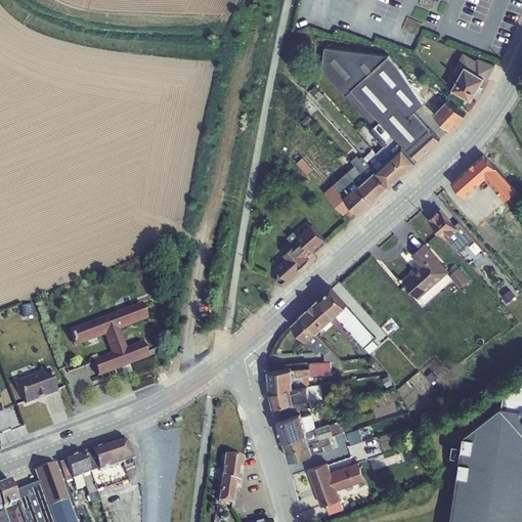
[(391,136),(401,146),(416,162),(438,141),(412,113),(422,104),(398,69),(395,66),(390,60),(387,57),(323,48),(320,71),(373,127),(386,141),(391,136)]
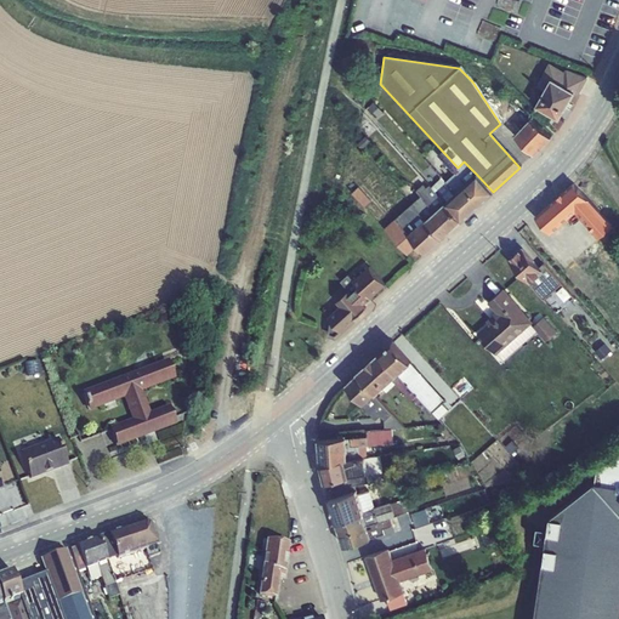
[(463,72),(469,78),(477,71),(470,66),(463,72)]
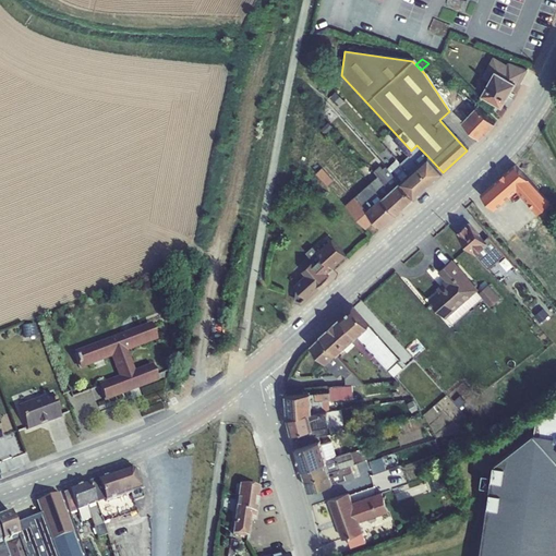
[(494,71),(515,83),(515,84),(517,86),(526,71),(508,64),(506,68),(493,60),(482,80),(476,77),(469,89),(476,95),(479,91),(482,93),(494,71)]
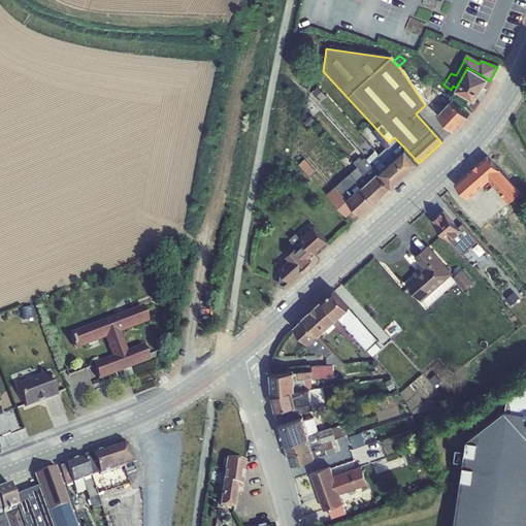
[(469,99),(473,102),(487,79),(487,78),(467,67),(456,88),(454,91),(469,99)]
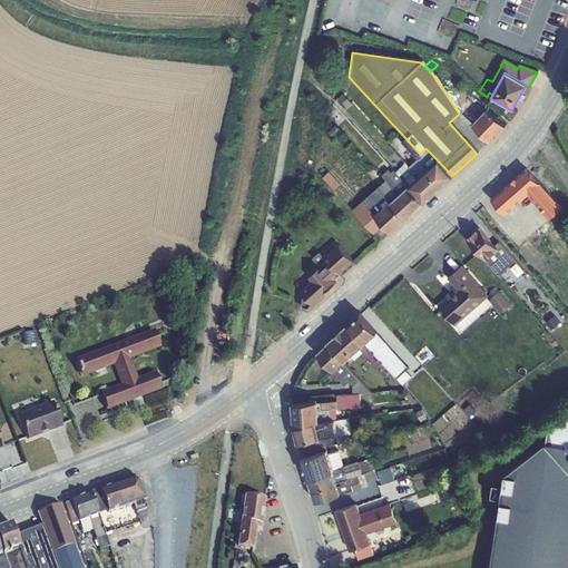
[(336,99),(345,108),(350,105),(342,95),(336,99)]
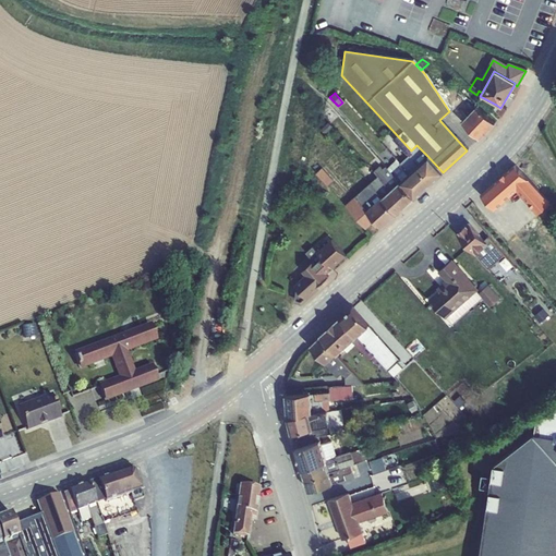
[(459,113),(464,119),(475,108),(469,99),(463,105),(466,107),(459,113)]
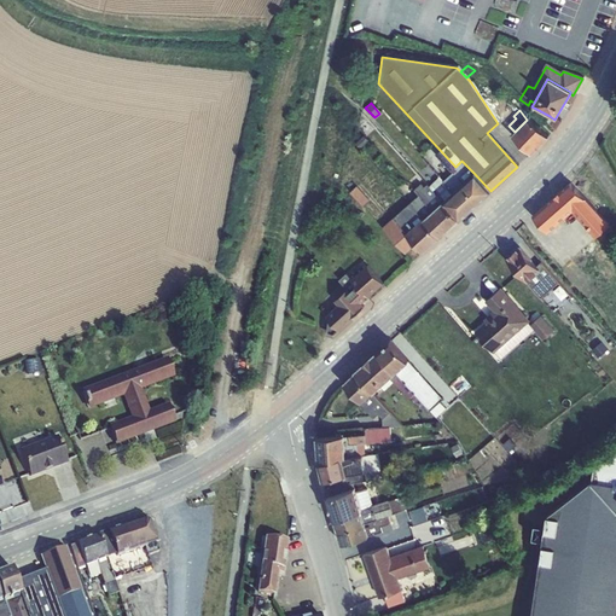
[(555,120),(550,116),(546,122),(555,131),(561,122),(555,120)]
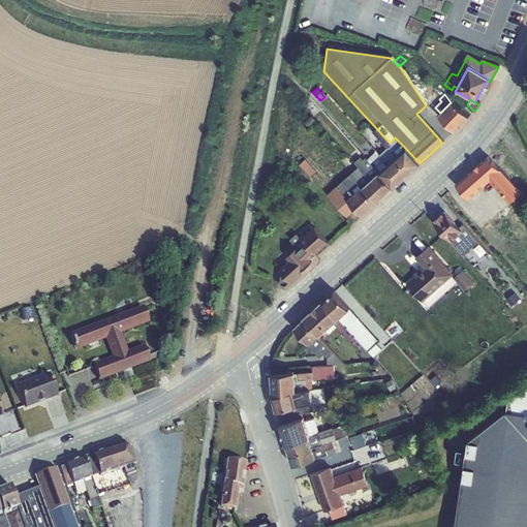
[(461,112),(451,102),(440,113),(436,117),(453,132),(467,118),(461,112)]
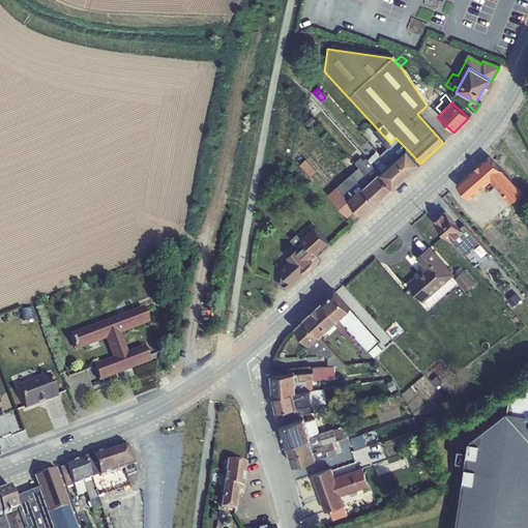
[(311,117),(312,117),(318,112),(314,106),(306,112),(311,117)]
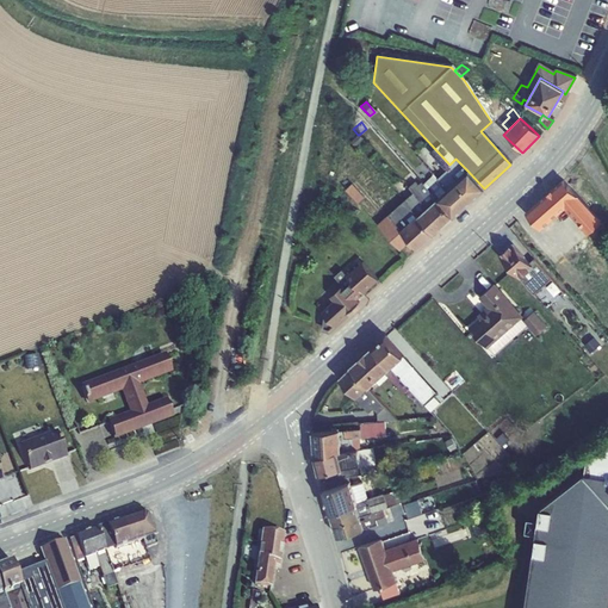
[(538,124),(532,129),(539,136),(544,130),(538,124)]
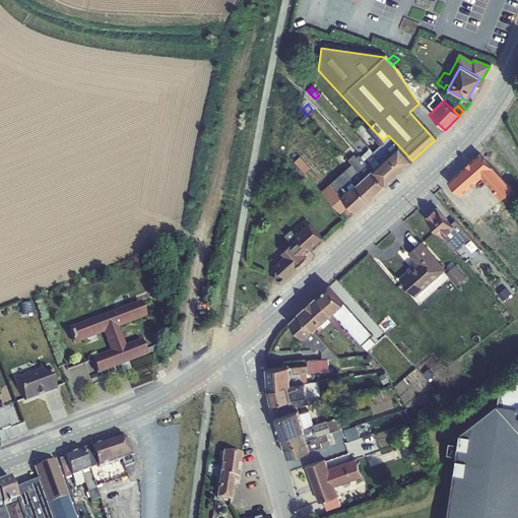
[(306,115),(305,115),(298,122),(302,126),(309,119),(306,115)]
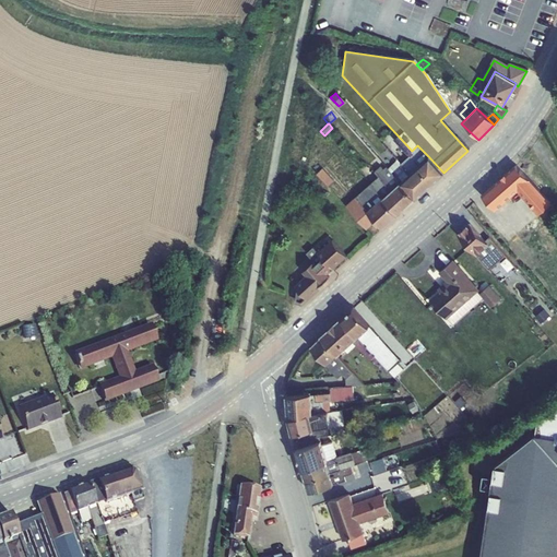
[(411,160),(417,167),(428,156),(417,145),(412,151),(398,135),(392,141),(407,158),(409,157),(411,160)]
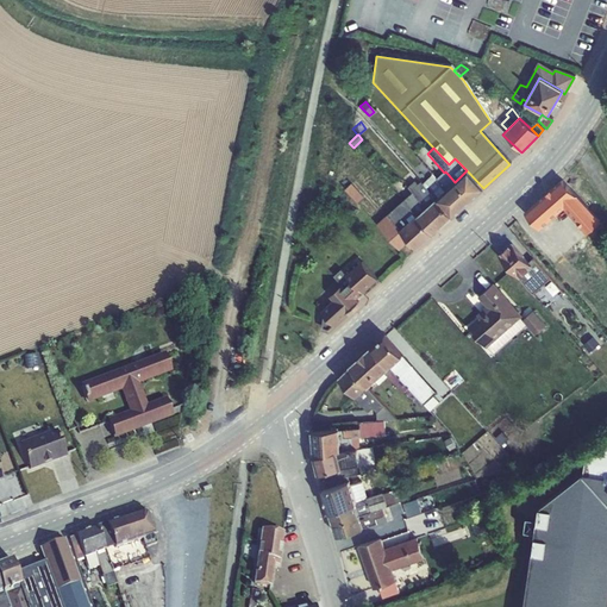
[(343,169),(343,163),(344,158),(336,156),(333,164),(342,167),(343,169)]
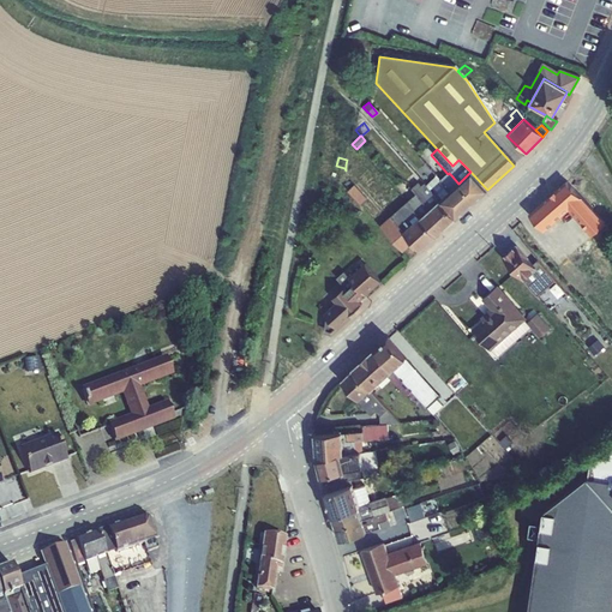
[(459,184),(475,202),(487,190),(471,172),(459,184)]
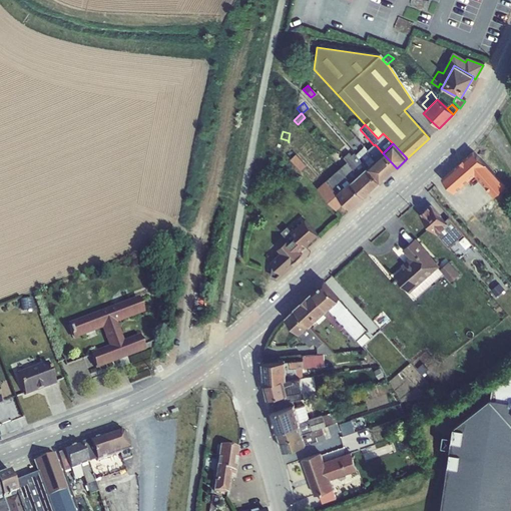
[(355,155),(366,168),(383,153),(377,146),(375,148),(369,153),(367,151),(363,155),(359,151),(355,155)]
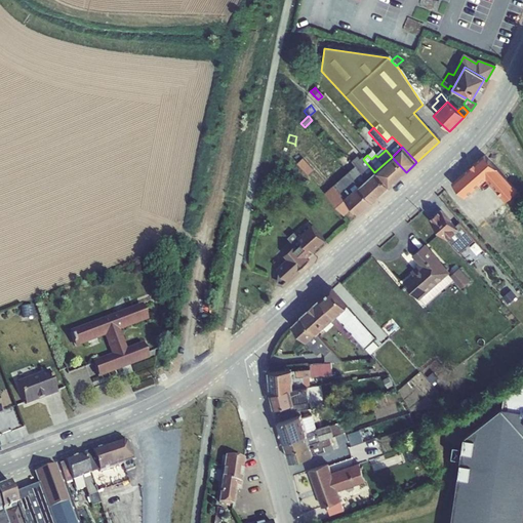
[(451,184),(464,199),(484,180),(505,203),(506,202),(516,192),(496,169),(495,169),(483,156),(451,184)]
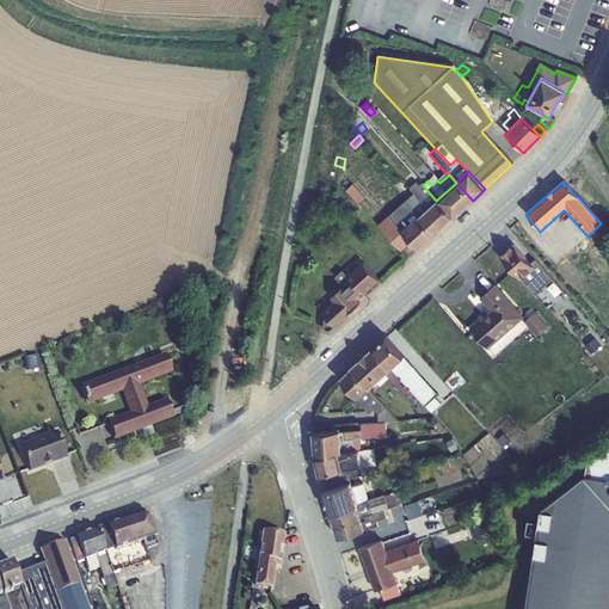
[(408,189),(426,210),(436,201),(423,185),(420,183),(418,186),(414,183),(408,189)]
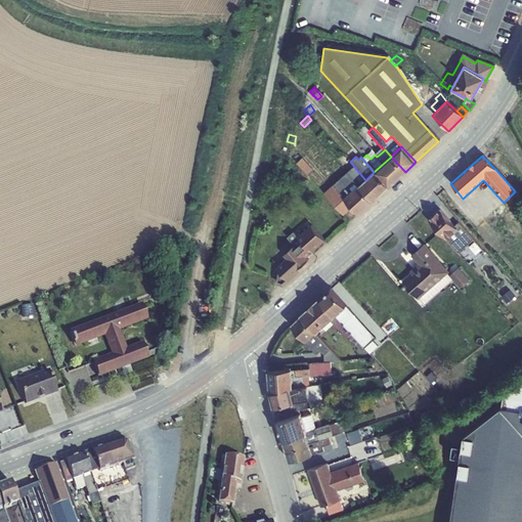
[(374,172),(388,187),(405,172),(391,157),(374,172)]
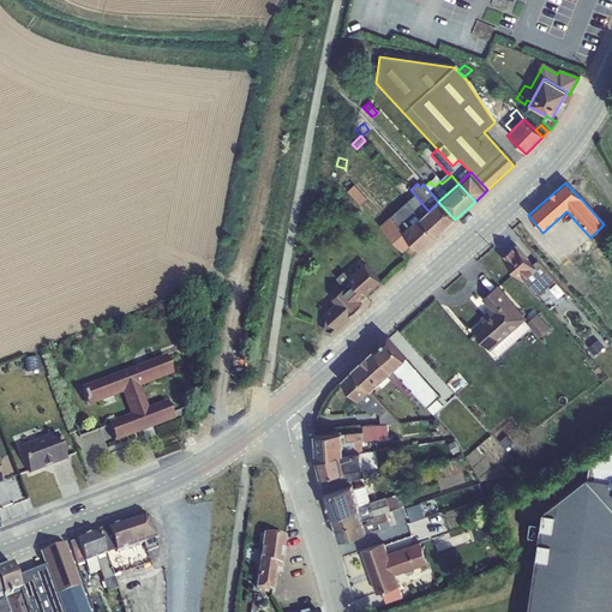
[(419,219),(420,220),(429,211),(411,190),(408,187),(402,193),(412,204),(408,208),(418,219),(419,219)]
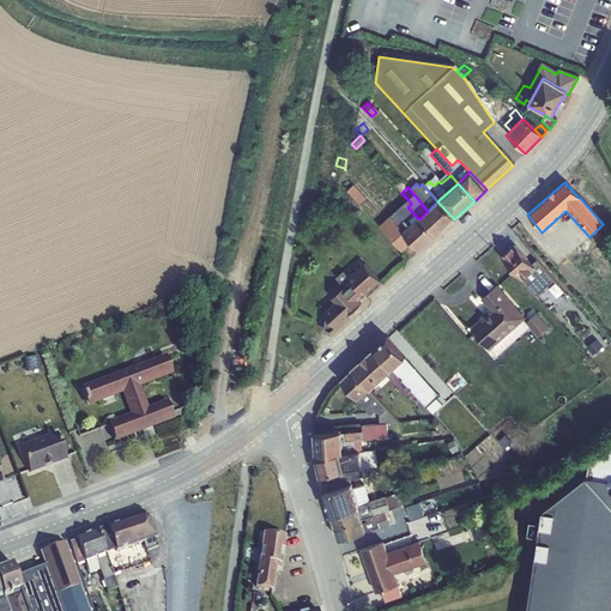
[(428,211),(443,228),(454,219),(437,201),(428,211)]
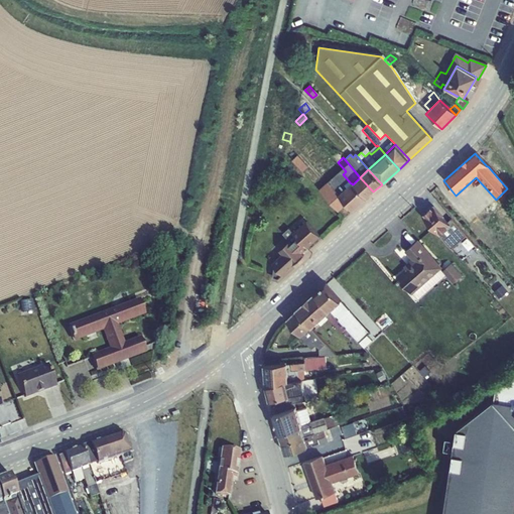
[(332,189),(338,196),(351,183),(343,174),(341,171),(336,175),(341,181),(332,189)]
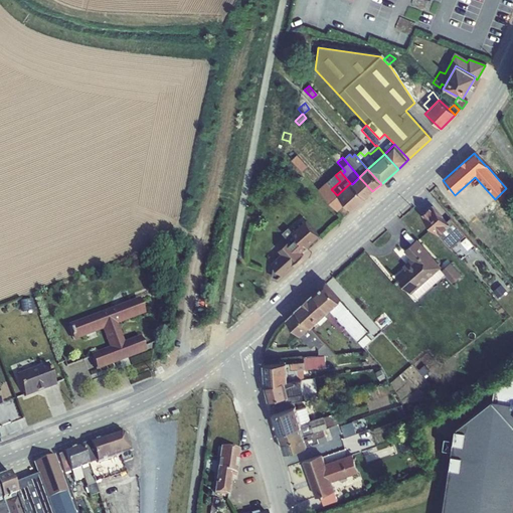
[(352,184),(364,198),(372,191),(359,177),(352,184)]
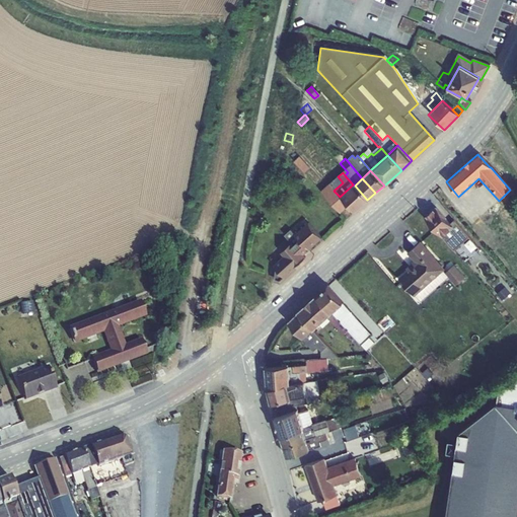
[(353,185),(340,197),(354,212),(367,200),(355,186),(354,185),(353,185)]
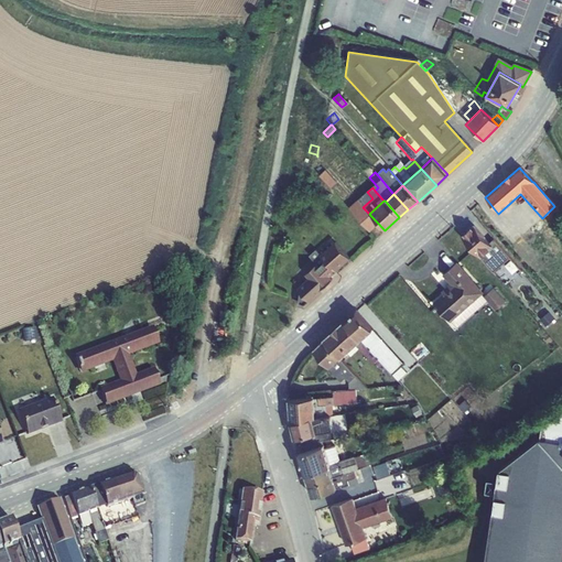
[(561,215),(554,206),(543,217),(551,224),(561,215)]
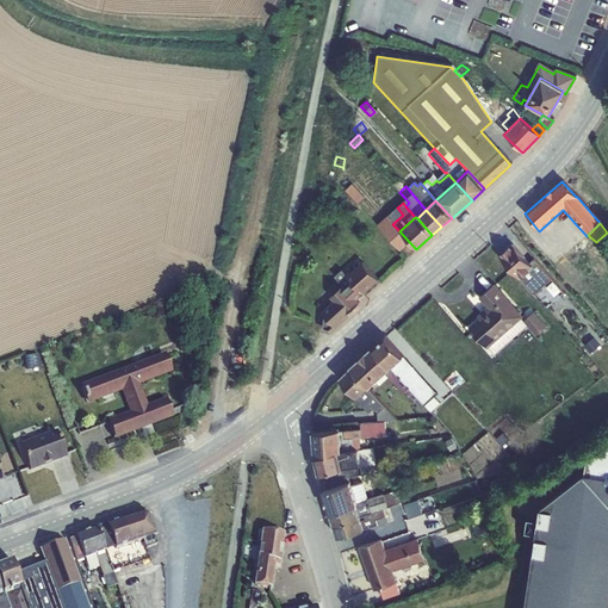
[(517,280),(532,267),(528,262),(512,243),(496,258),(517,280)]
